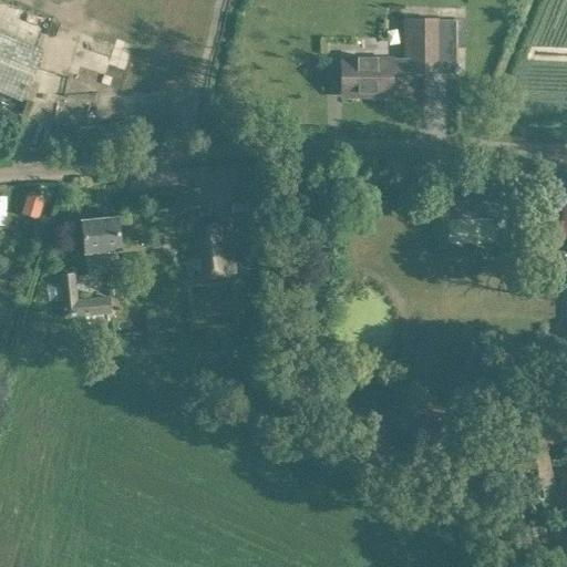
[(392,59),(341,59),(341,71),(341,93),(374,93),(374,98),(392,98),(391,73),(455,73),(455,51),(455,48),(466,48),(466,31),(455,31),(455,19),(430,19),(430,20),(405,20),(405,39),(405,59),(392,59)]
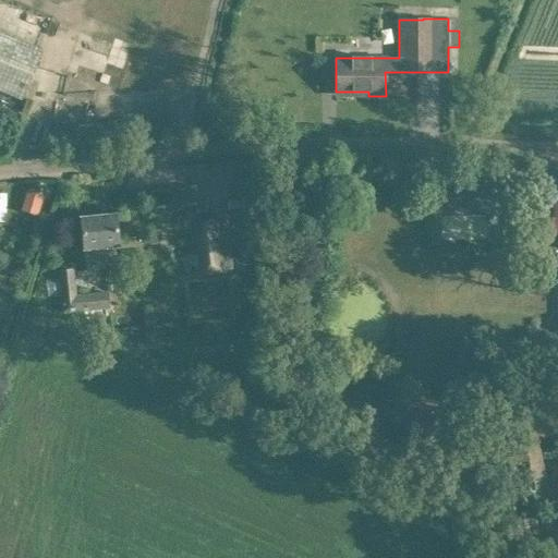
[(0,100),(25,110),(35,84),(29,82),(41,50),(0,33),(0,100)]
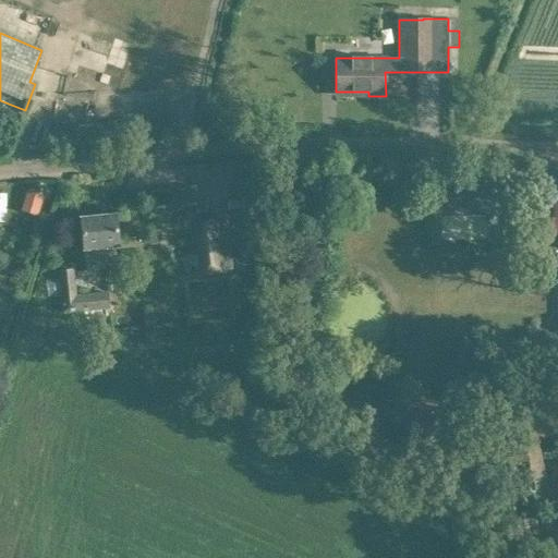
[(167,119),(167,96),(142,97),(142,120),(167,119)]
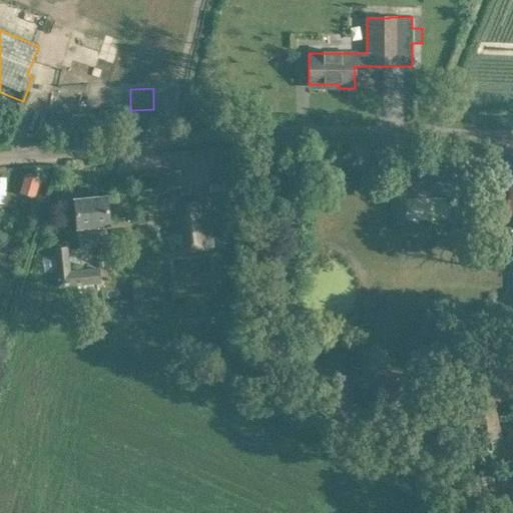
[(108,226),(107,217),(105,197),(74,200),(76,220),(78,249),(95,248),(93,227),(108,226)]
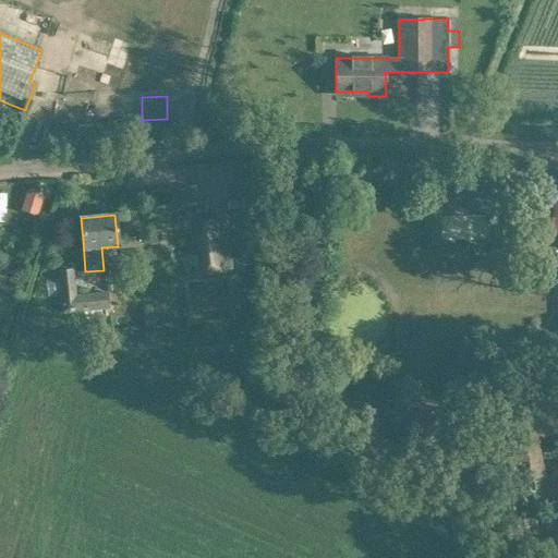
[(230,268),(225,215),(192,218),(196,253),(199,253),(202,271),(230,268)]
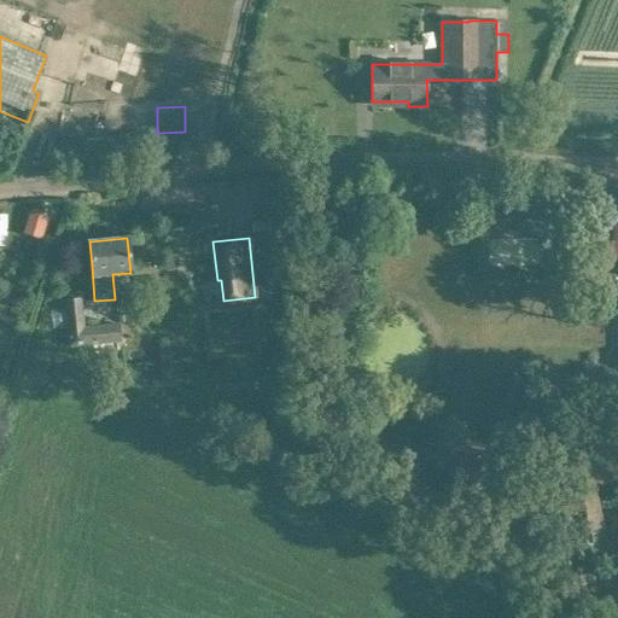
[(275,245),(275,263),(285,263),(285,245),(275,245)]
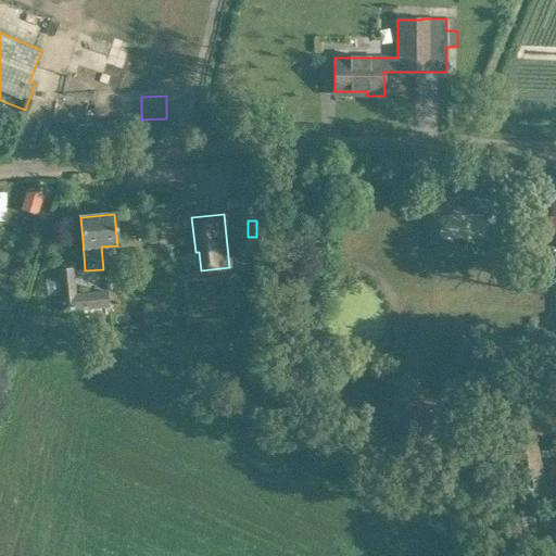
[(72,268),(58,269),(60,312),(73,312),(108,307),(106,292),(74,294),(72,268)]
